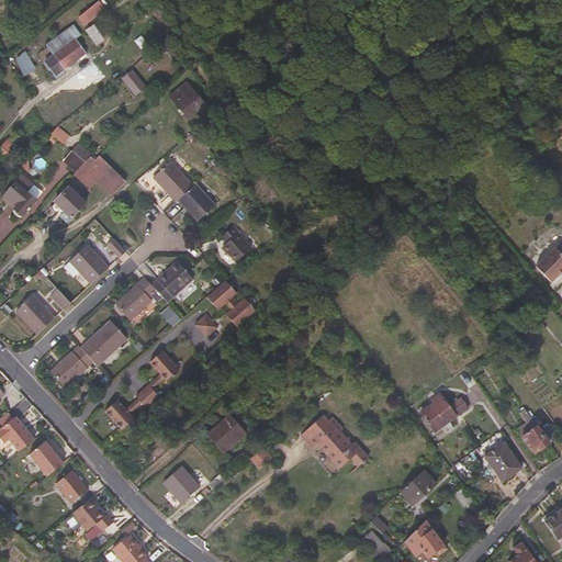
[(99,4),(92,10),(79,21),(83,26),(97,17),(103,11),(99,4)]
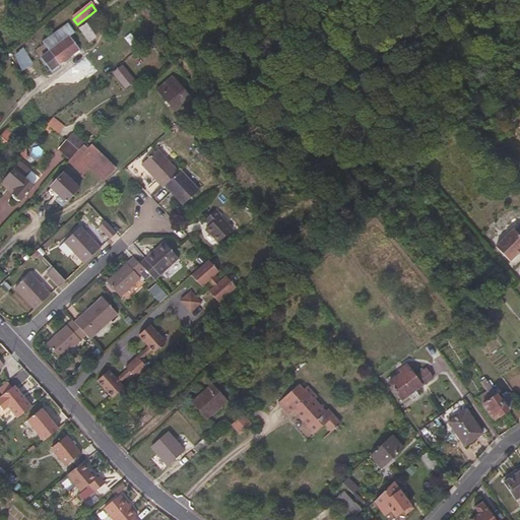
[(41,59),(47,67),(51,72),(77,52),(68,39),(41,59)]
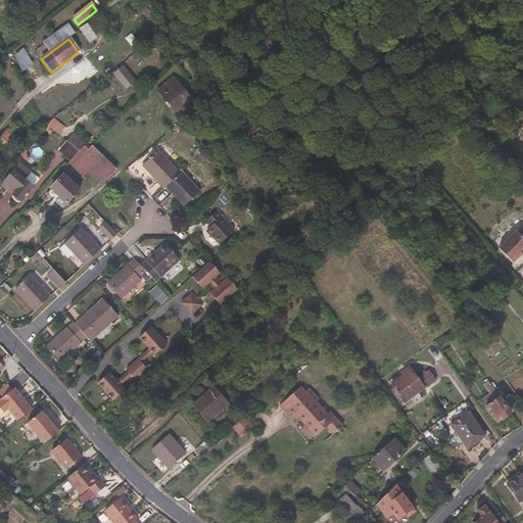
[(135,84),(123,67),(112,76),(126,91),(135,84)]
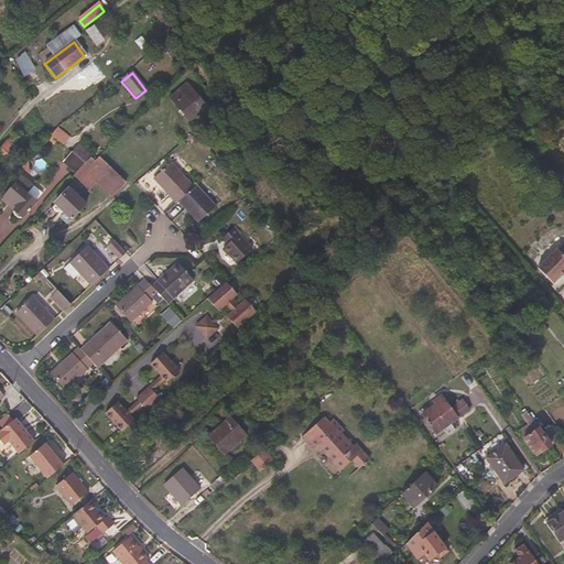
[(205,108),(185,85),(170,99),(190,122),(205,108)]
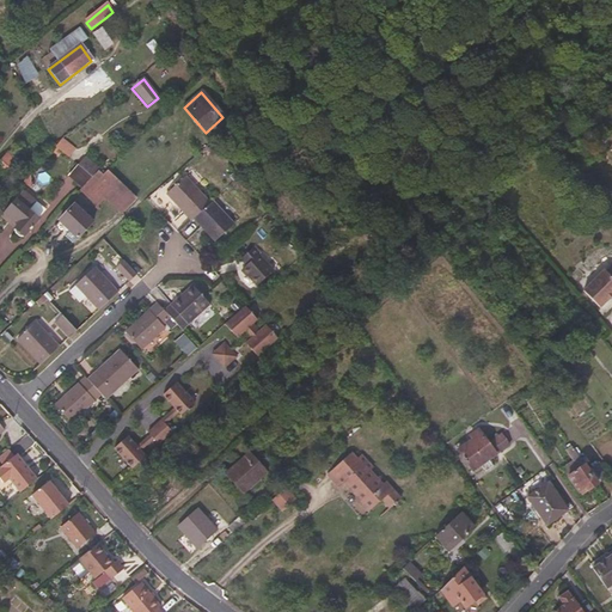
[(163,139),(170,132),(160,122),(153,129),(163,139)]
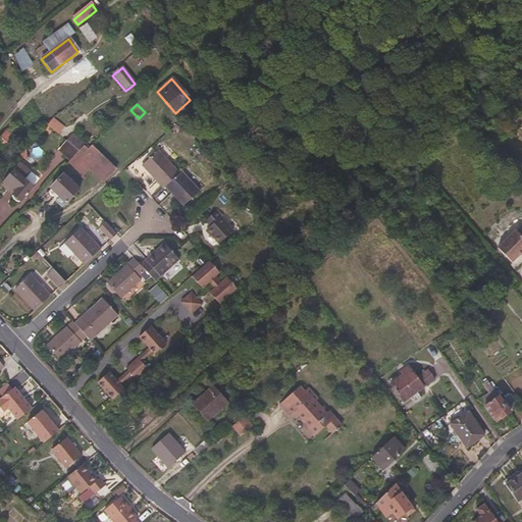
[(61,135),(65,124),(51,119),(48,131),(61,135)]
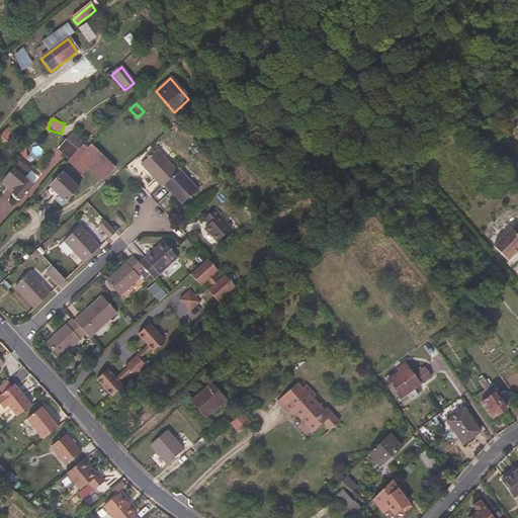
[(0,150),(0,151),(13,135),(7,130),(0,137),(0,150)]
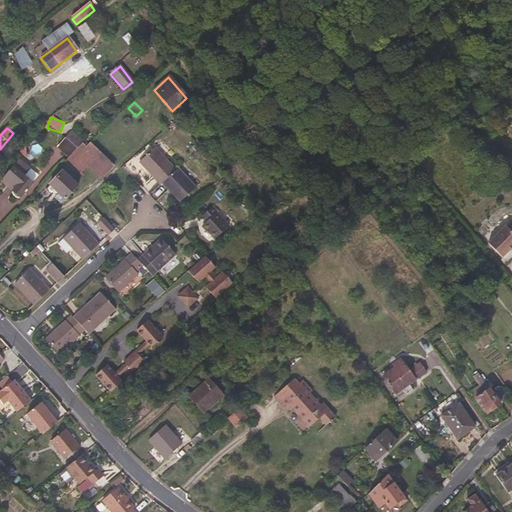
[(114,167),(90,143),(86,140),(82,144),(67,161),(81,174),(88,166),(101,180),(114,167)]
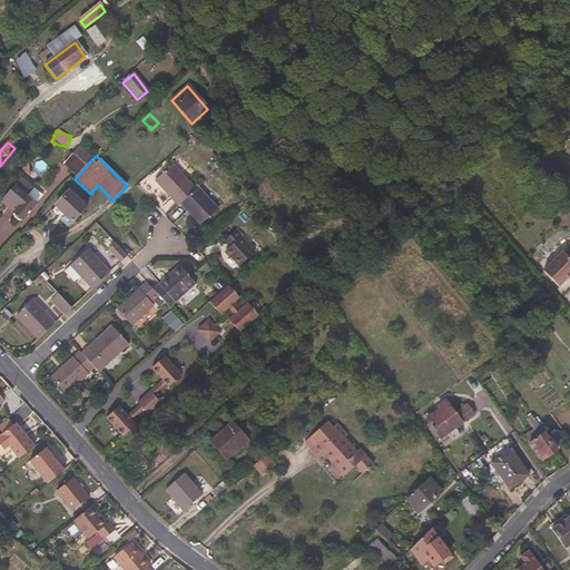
[(36,173),(47,170),(46,161),(35,163),(36,173)]
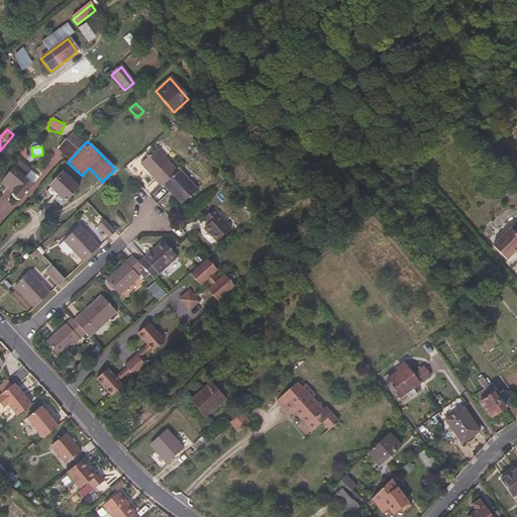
[(177,173),(156,150),(140,166),(162,188),(163,187),(177,173)]
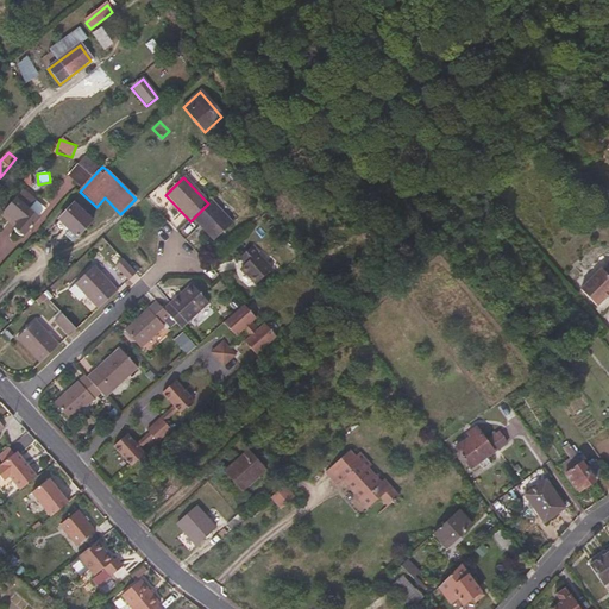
[(22,193),(5,213),(0,218),(13,228),(14,232),(17,236),(19,237),(22,238),(24,237),(37,221),(26,212),(33,203),(22,193)]
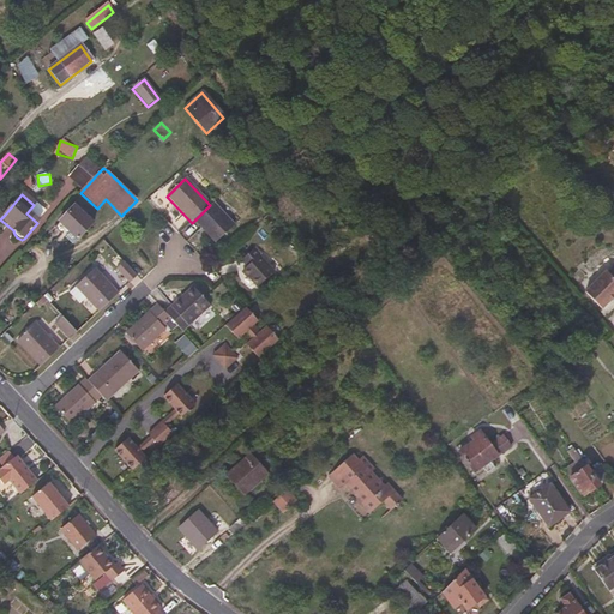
[(234,227),(212,204),(210,205),(193,222),(215,245),(234,227)]
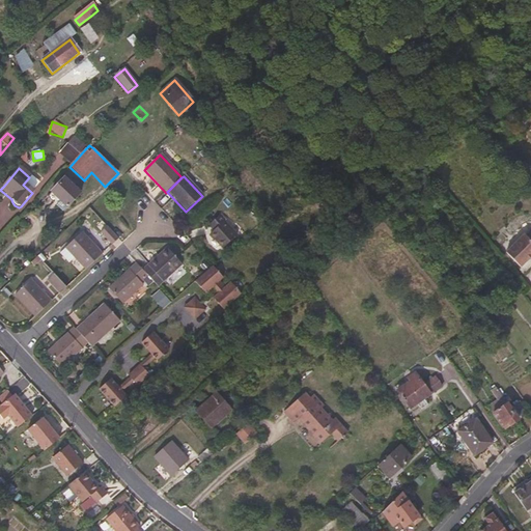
[(58,218),(62,214),(80,195),(64,179),(51,194),(47,198),(56,206),(52,212),(58,218)]
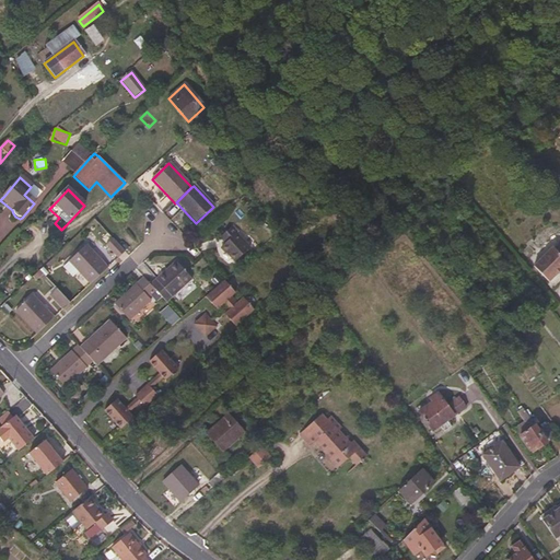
[(249,249),(236,234),(237,233),(232,228),(219,238),(224,245),(220,248),(234,264),(249,249)]
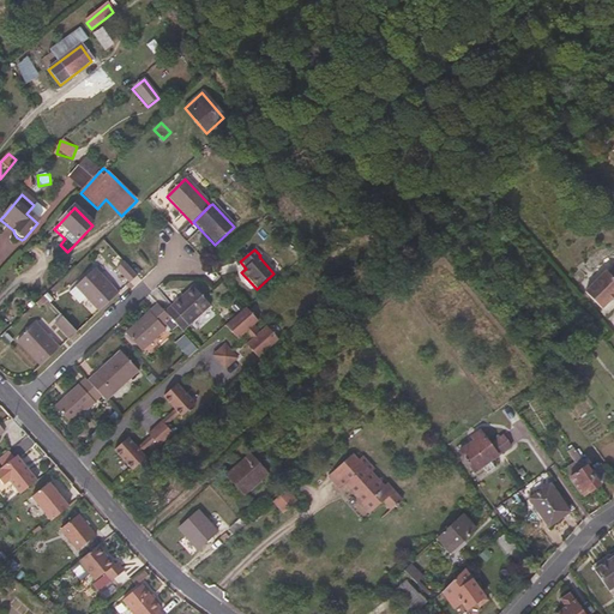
[(613,263),(607,271),(605,270),(584,292),(601,309),(607,302),(608,304),(613,298),(613,263)]
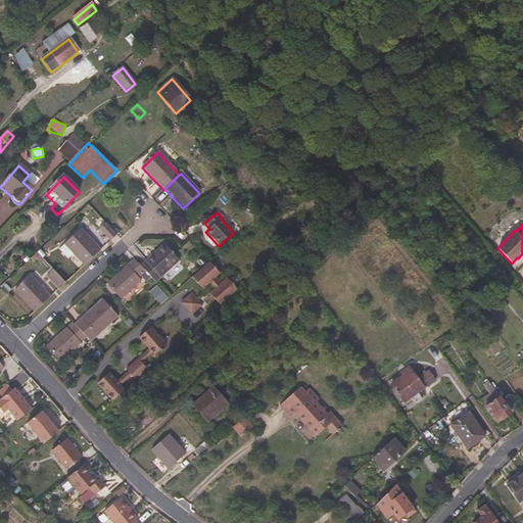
[(115,236),(104,225),(98,231),(109,242),(115,236)]
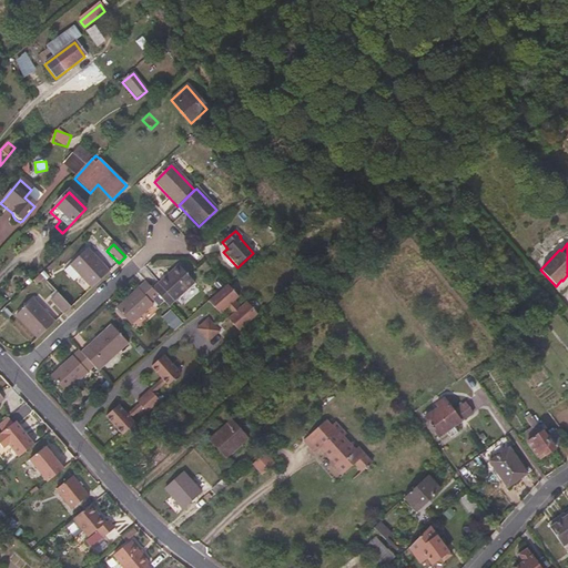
[(109,273),(87,250),(69,266),(91,290),(109,273)]
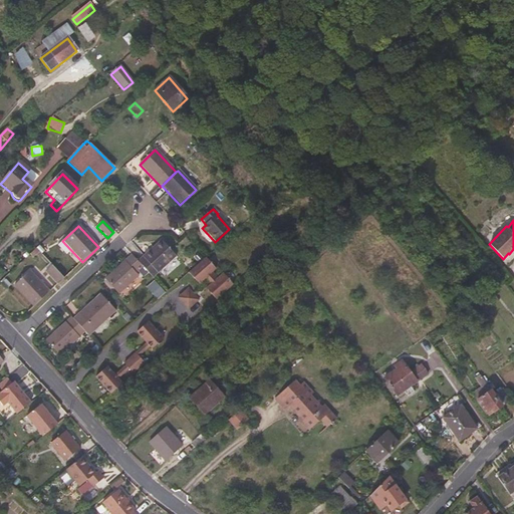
[(153,279),(176,257),(162,241),(138,263),(143,268),(153,279)]
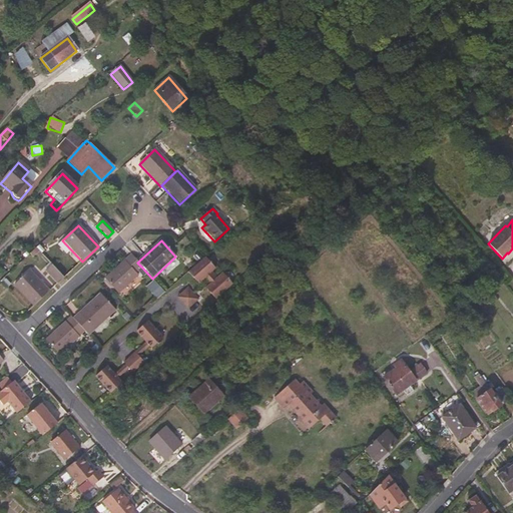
[(42,245),(32,249),(36,258),(45,253),(42,245)]
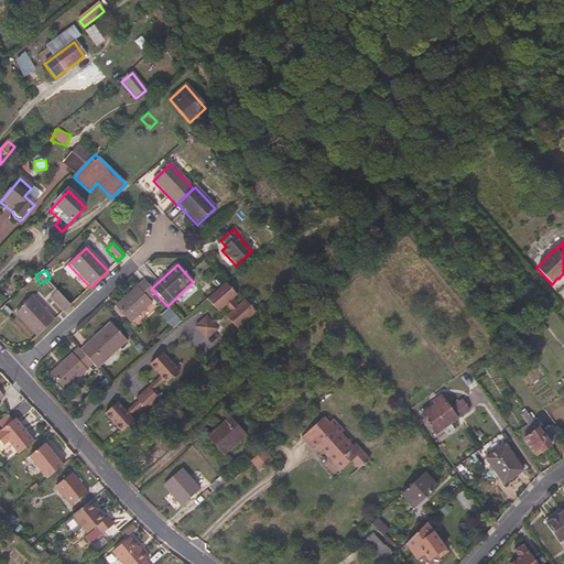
[(149,302),(156,294),(151,289),(144,281),(115,308),(129,325),(151,304),(149,302)]
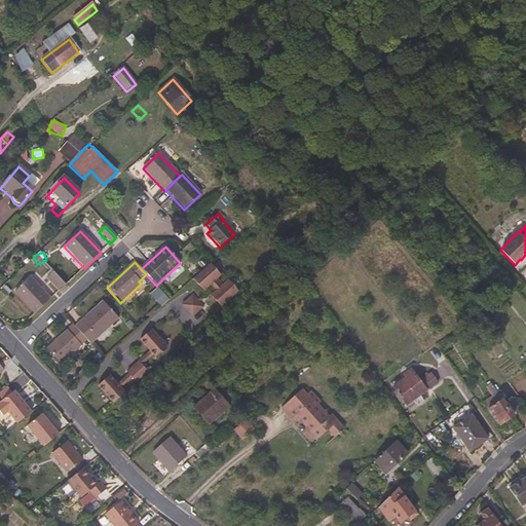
[(217,278),(220,275),(211,264),(193,279),(203,291),(209,286),(217,278)]
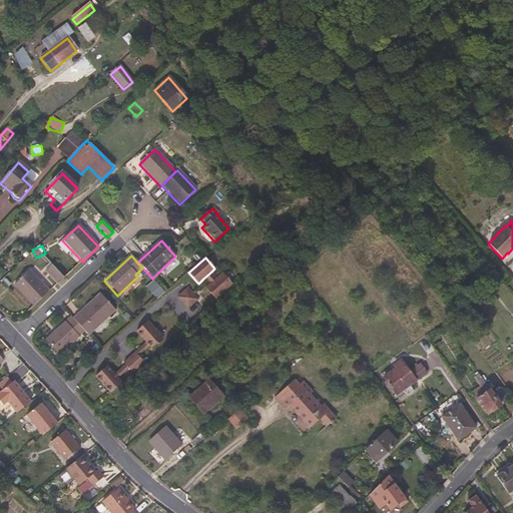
[(64,279),(49,264),(44,268),(46,271),(45,272),(58,285),(64,279)]
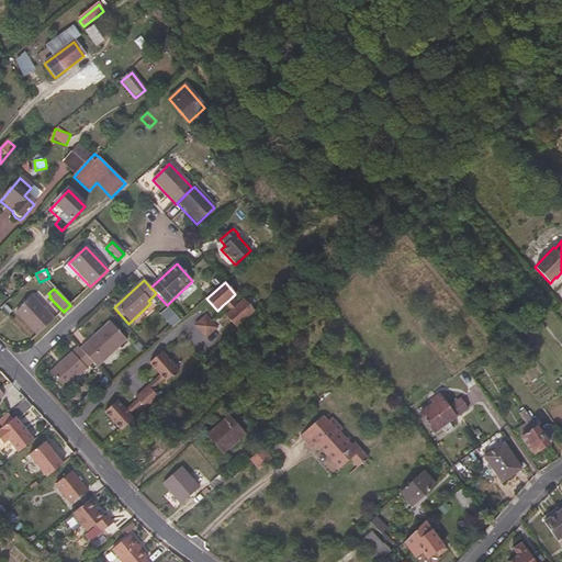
[(54,321),(32,298),(15,314),(36,337),(54,321)]
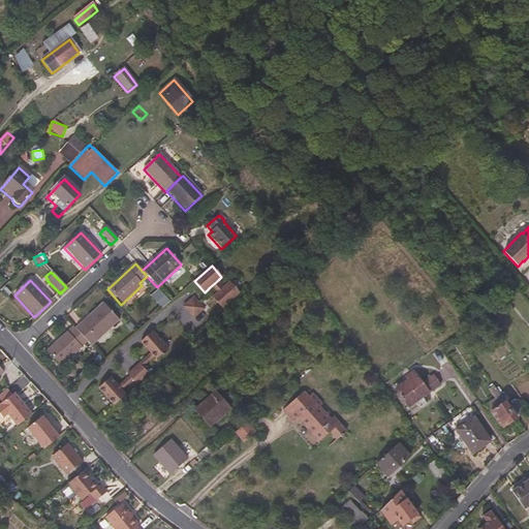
[(216,293),(223,287),(218,280),(210,287),(216,293)]
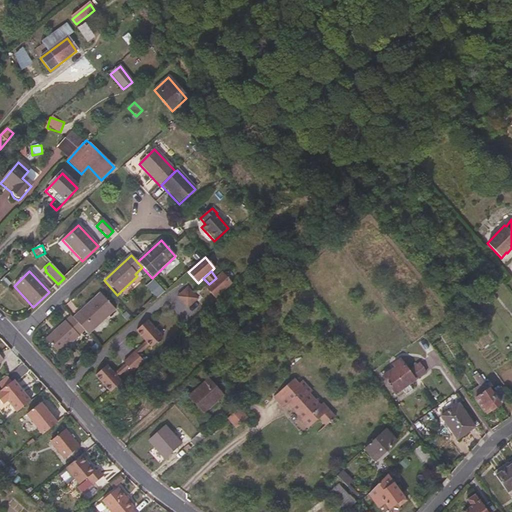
[(215,299),(232,284),(222,273),(216,278),(209,284),(205,288),(215,299)]
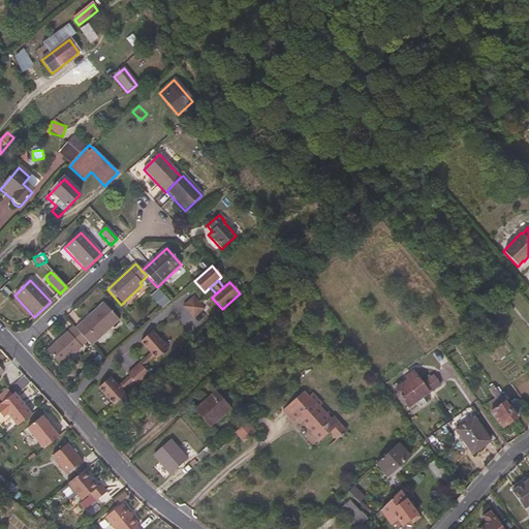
[(183,307),(188,313),(193,319),(204,309),(198,303),(193,298),(183,307)]
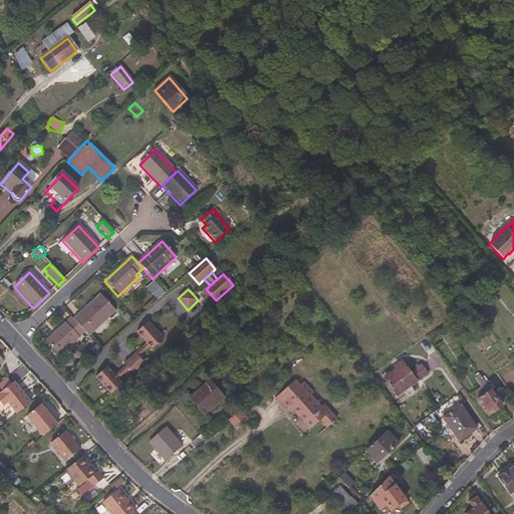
[(88,337),(115,312),(100,295),(73,320),(85,333),(88,337)]
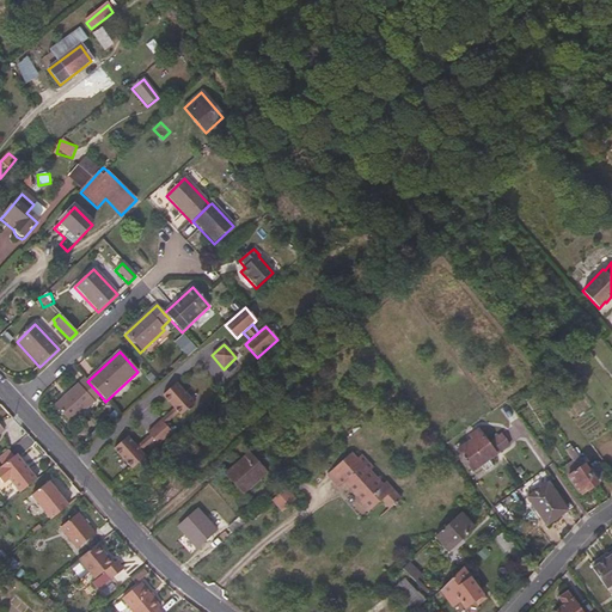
[(589,360),(587,357),(583,352),(575,356),(581,366),(589,360)]
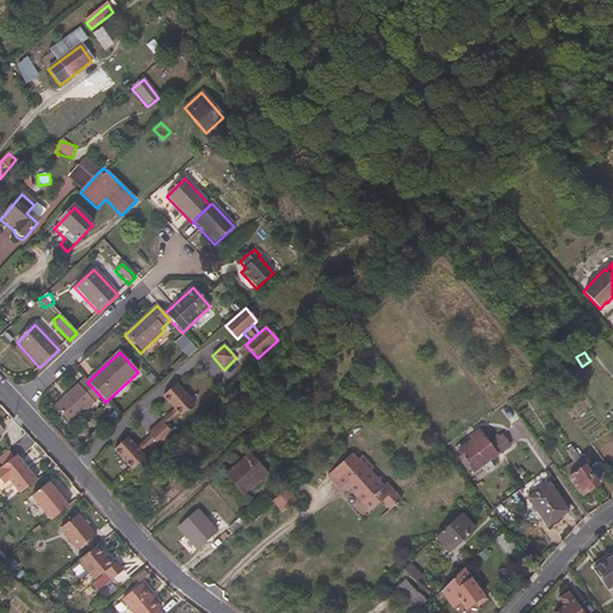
[(71,425),(102,398),(87,382),(85,380),(54,407),(71,425)]
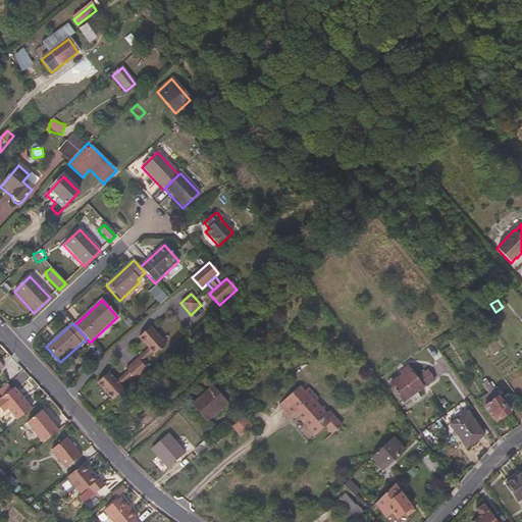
[(149,349),(138,360),(132,365),(141,375),(147,370),(140,362),(151,352),(154,355),(165,345),(150,327),(139,338),(149,349)]
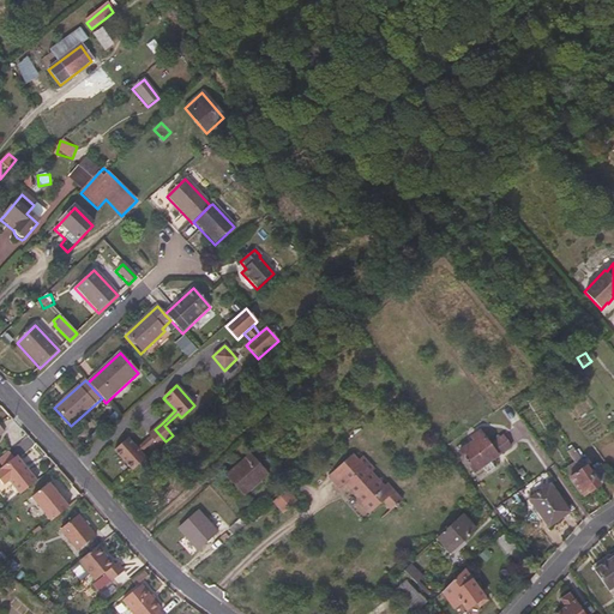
[(166,441),(155,429),(148,435),(150,438),(137,450),(127,439),(114,451),(132,471),(145,459),(139,453),(154,441),(160,447),(166,441)]
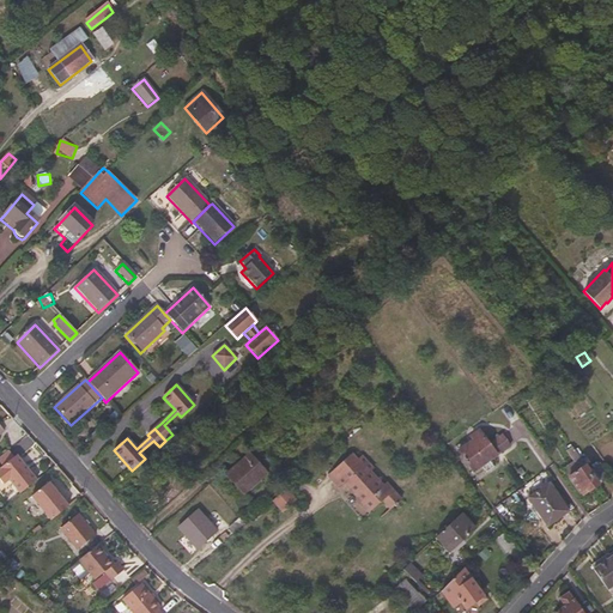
[(508,450),(499,439),(493,444),(487,448),(477,434),(468,438),(471,443),(455,454),(472,477),(479,471),(484,478),(492,472),(487,465),(508,450)]
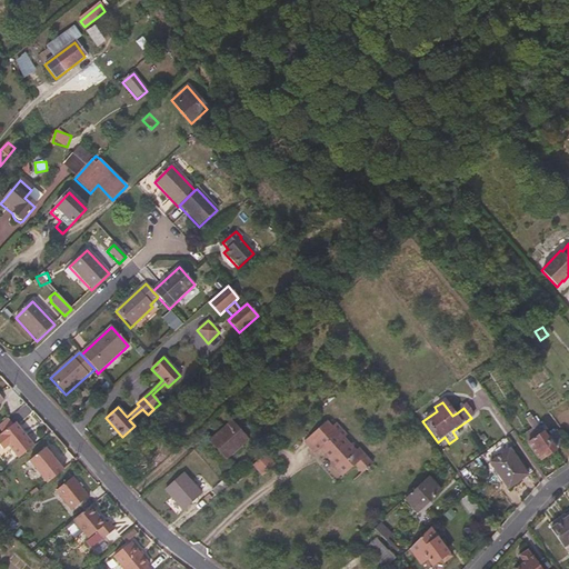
[(13,425),(9,419),(0,426),(0,431),(1,435),(0,435),(0,437),(0,438),(0,437),(0,447),(2,450),(7,447),(18,459),(32,448),(15,425),(13,425)]
